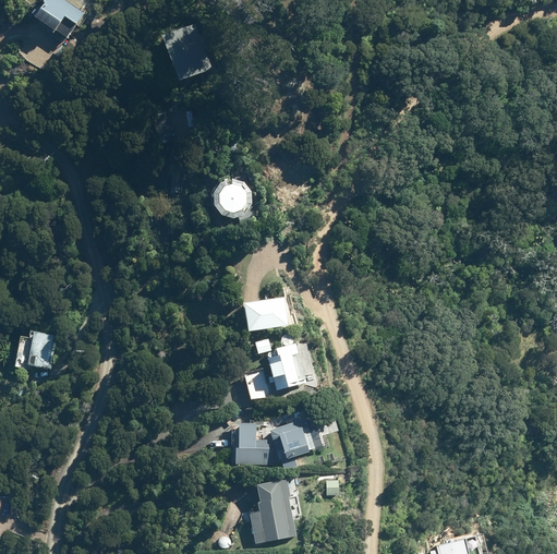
[(65,36),(83,11),(68,0),(46,0),(47,1),(35,19),(56,33),(57,31),(65,36)]
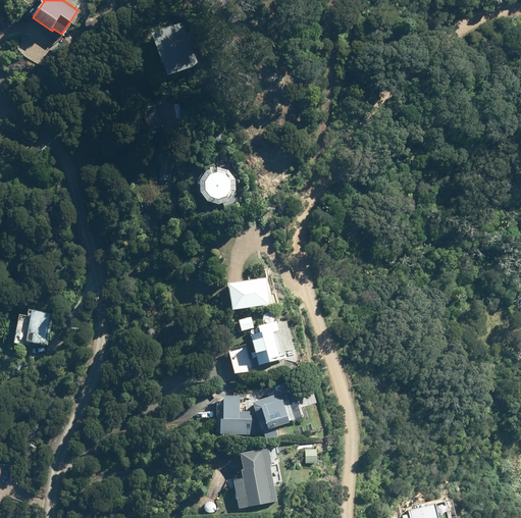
[(152,35),(168,75),(198,64),(181,22),(152,35)]
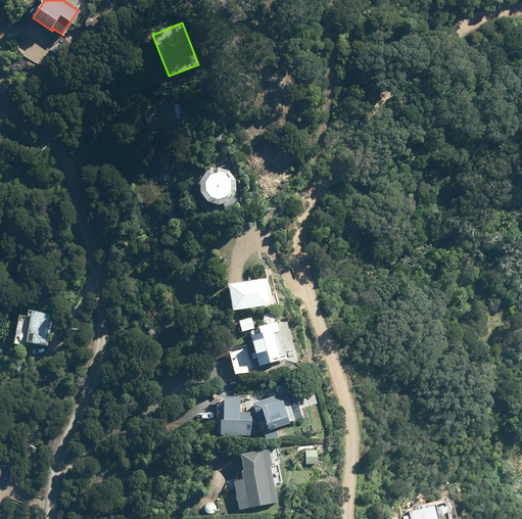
[(161,125),(156,109),(143,114),(149,130),(161,125)]
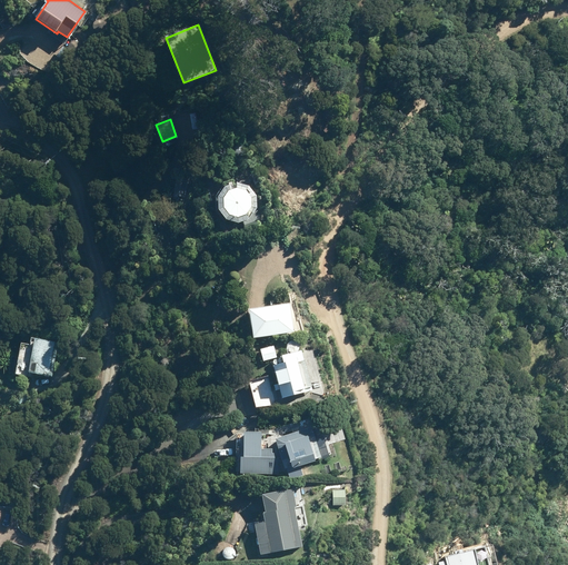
[(216,195),(216,208),(219,208),(226,219),(238,222),(249,218),(257,208),(256,196),(249,186),(237,182),(226,187),(222,184),(216,195)]
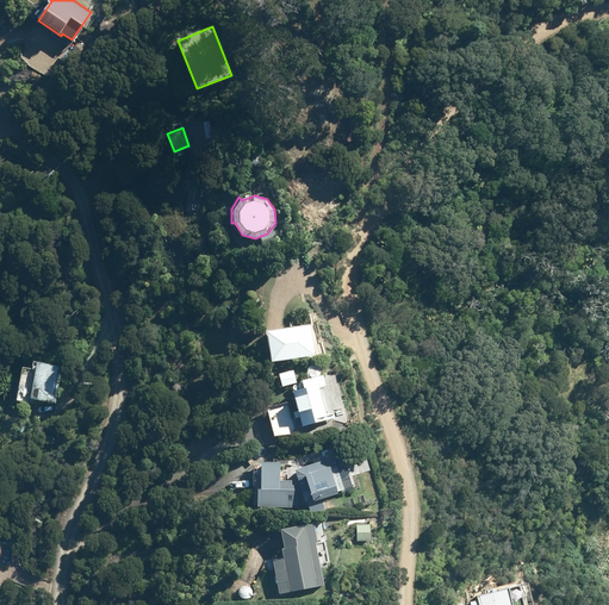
[(311,325),(267,331),(272,361),(315,354),(311,325)]
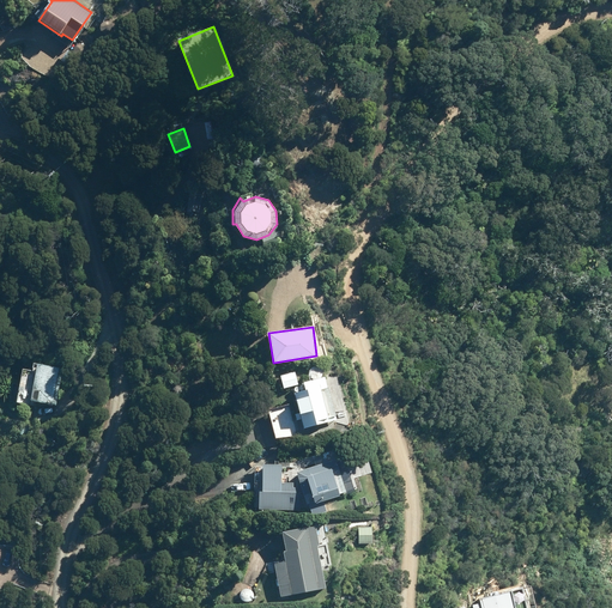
[(53,405),(59,369),(32,364),(31,370),(22,369),(17,401),(34,403),(34,401),(53,405)]
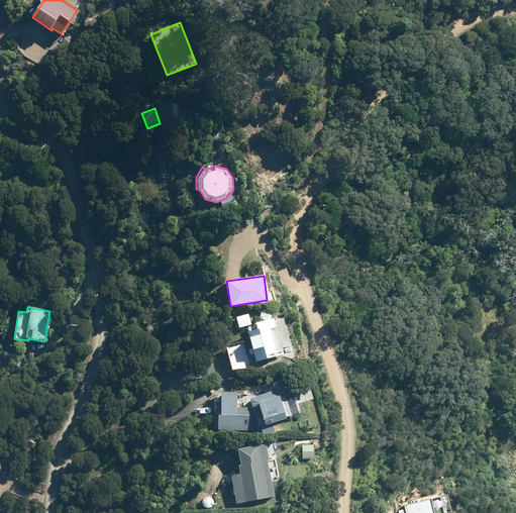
[(238,326),(251,322),(248,312),(235,315),(238,326)]
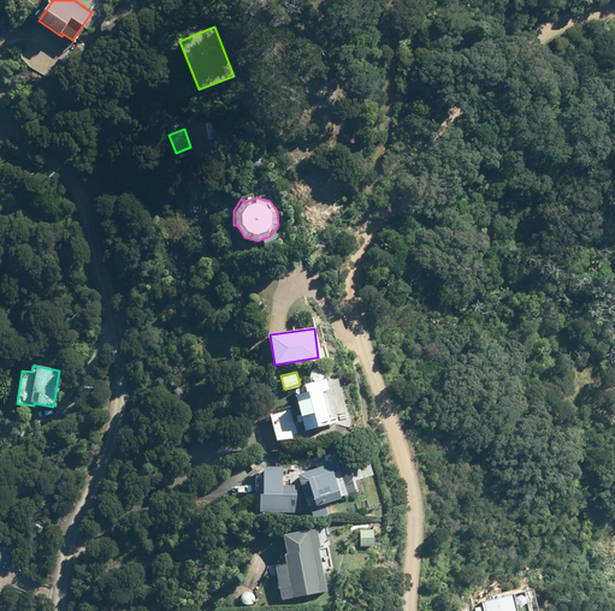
[(302,419),(305,428),(336,421),(327,390),(329,389),(326,378),(303,383),(306,390),(295,392),(300,411),(295,413),(296,420),(302,419)]
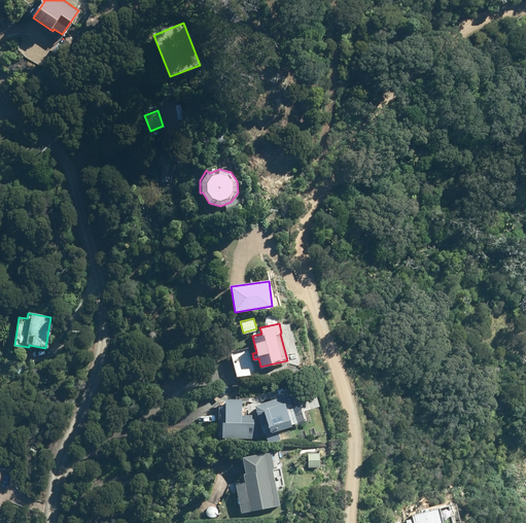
[(237,377),(254,372),(247,347),(230,351),(237,377)]
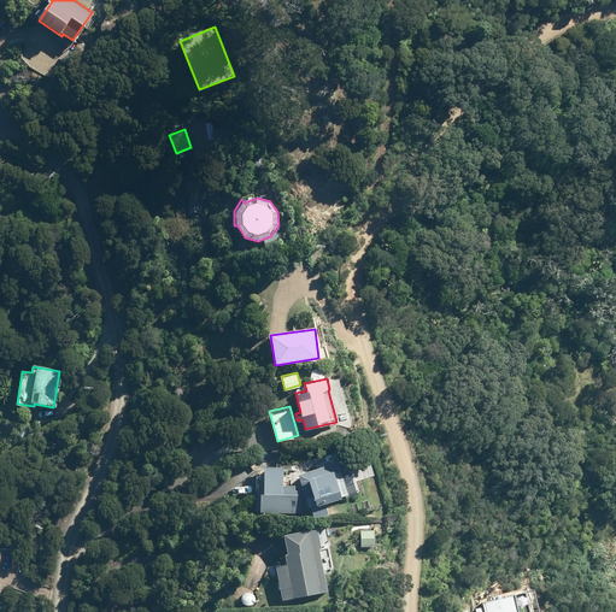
[(298,474),(308,506),(315,505),(318,515),(328,512),(326,504),(342,499),(341,495),(357,492),(351,470),(340,474),(338,463),(298,474)]
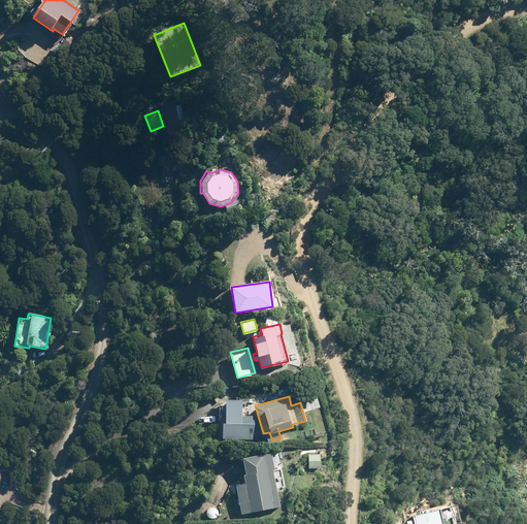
[(223,438),(258,437),(257,423),(254,423),(254,419),(252,415),(242,415),(242,400),(219,401),(219,421),(222,421),(223,438)]
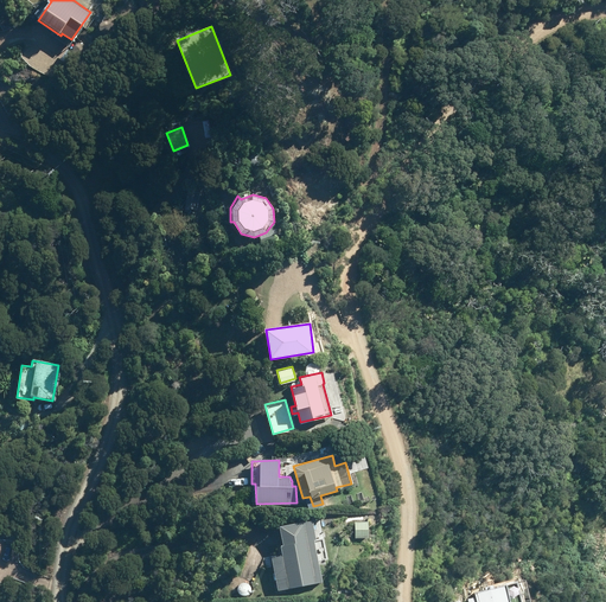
[(323,525),(333,524),(332,513),(321,513),(323,525)]
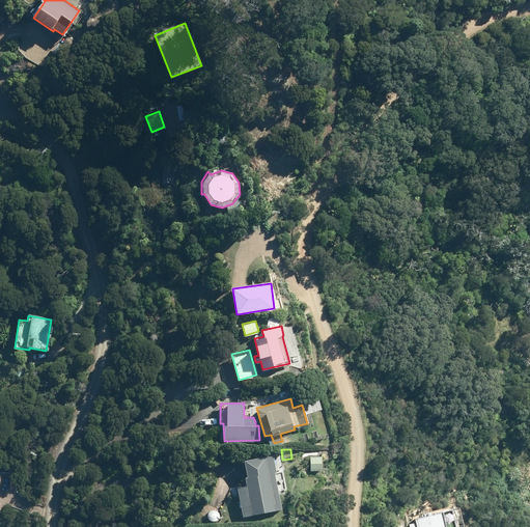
[(322,454),(308,453),(307,468),(321,468),(322,454)]
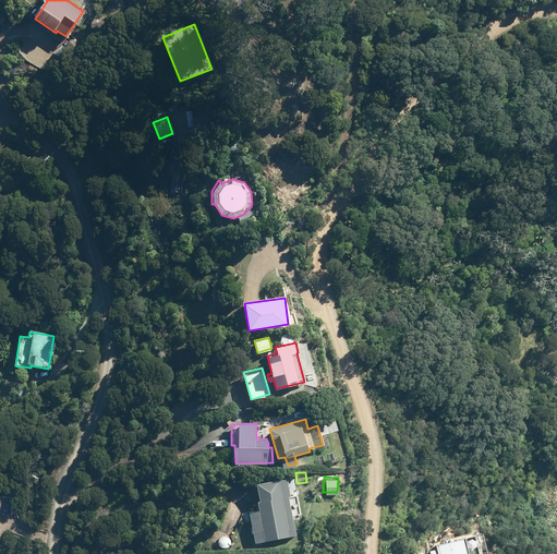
[(255,542),(295,534),(288,494),(290,494),(287,480),(257,485),(261,503),(257,504),(259,510),(250,512),(255,542)]
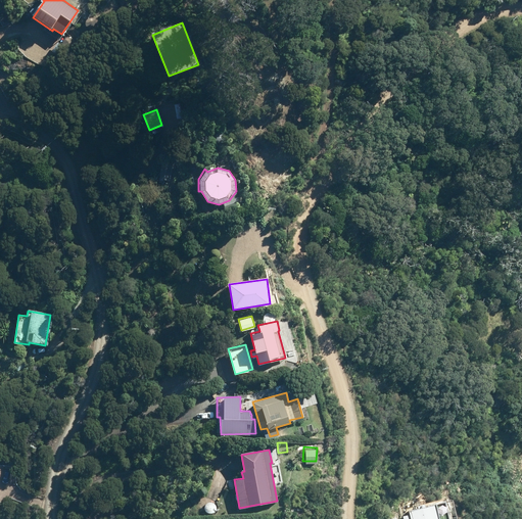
[(407,508),(409,518),(449,518),(444,498),(407,508)]
